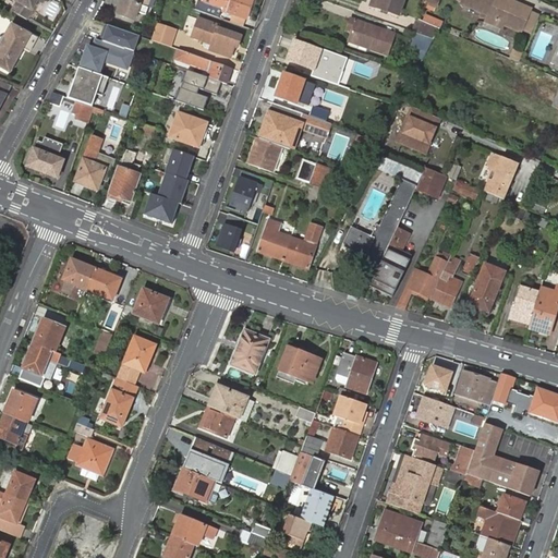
[(14,0),(17,2),(12,11),(27,20),(38,0),(14,0)]
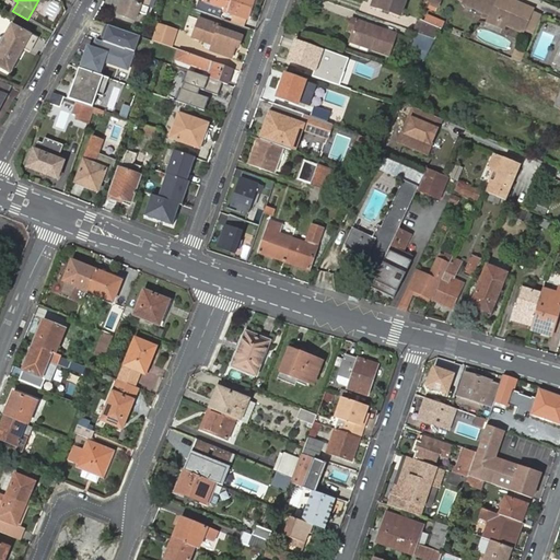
[(148,7),(150,0),(137,0),(137,3),(127,0),(125,0),(121,9),(119,9),(117,14),(135,21),(138,12),(147,14),(149,8),(148,7)]
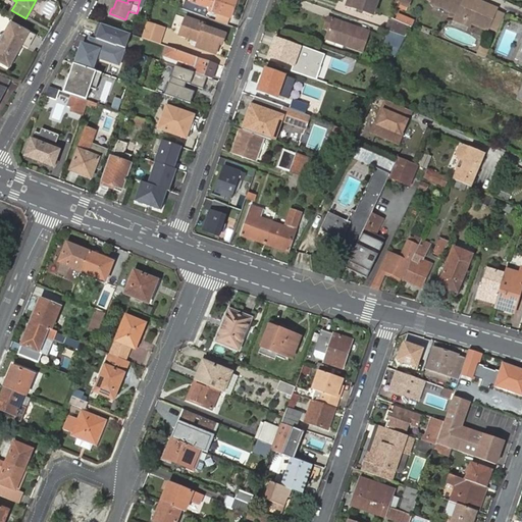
[(193,0),(192,5),(231,18),(237,0),(193,0)]
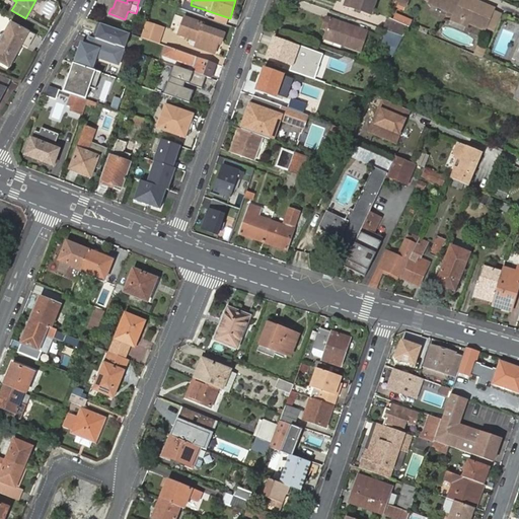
[(346,0),(345,5),(350,7),(371,14),(376,0),(346,0)]
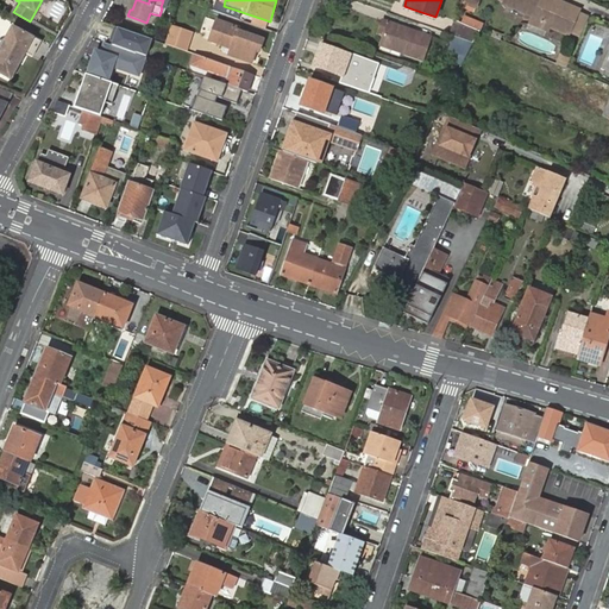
[(478,0),(463,0),(463,2),(465,4),(464,7),(475,11),(476,7),(478,0)]
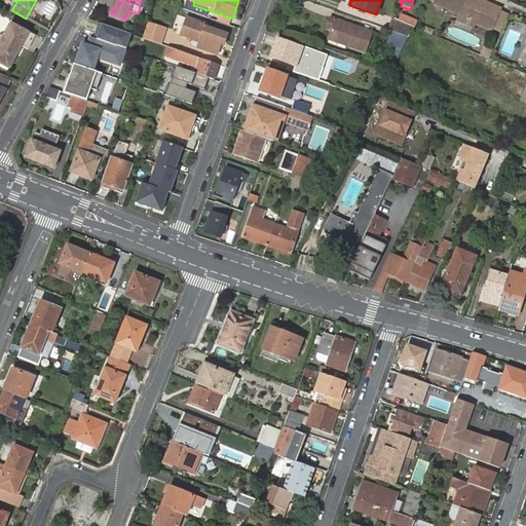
[(491,30),(499,11),(500,9),(479,0),(437,0),(436,4),(460,14),(459,16),(475,24),(491,30)]
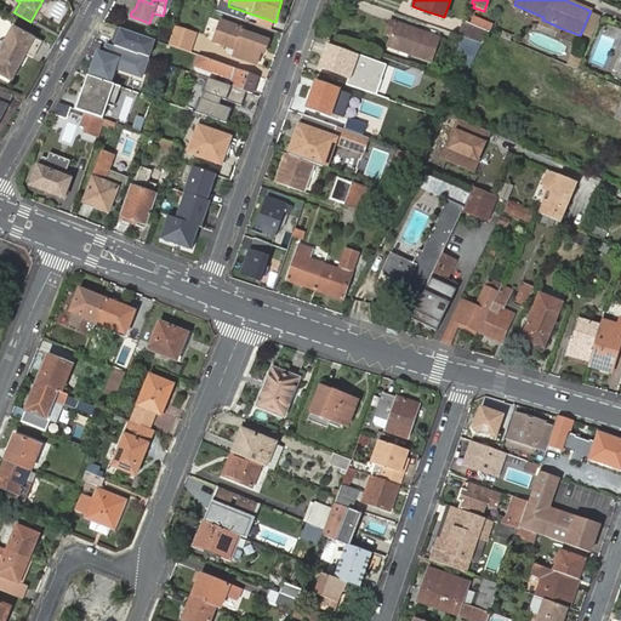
[(580,35),(591,40),(600,18),(590,13),(580,35)]
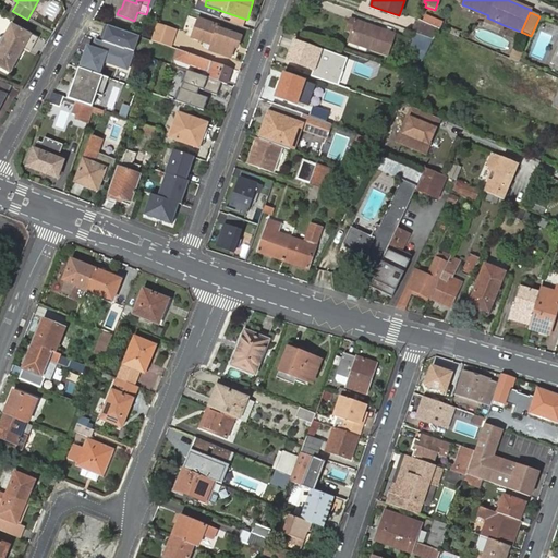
[(504,25),(487,17),(486,22),(501,28),(504,25)]
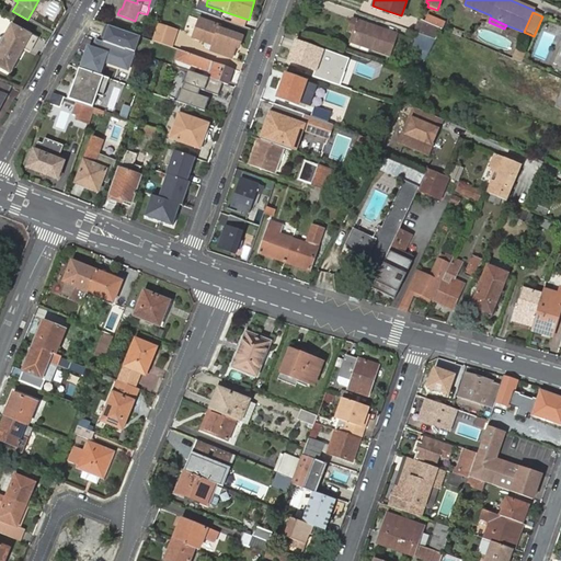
[(419,34),(436,39),(442,29),(419,19),(414,32),(419,34)]
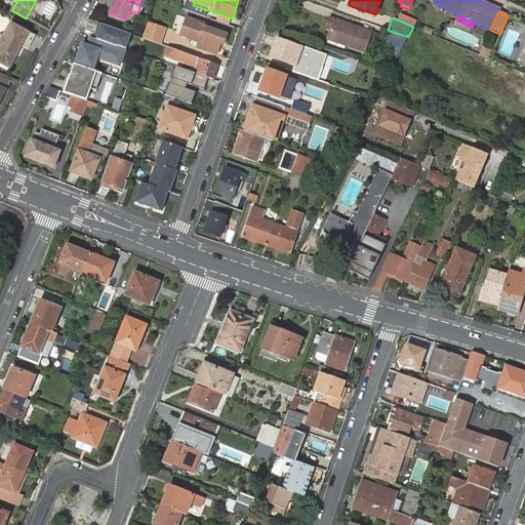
[(207,26),(187,18),(180,35),(200,42),(198,47),(217,53),(220,43),(224,44),(224,43),(227,35),(206,28),(207,26)]
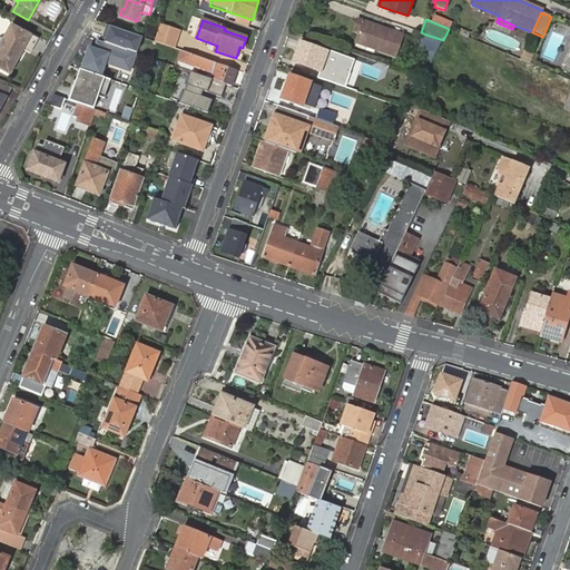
[(403,35),(363,21),(361,30),(357,40),(376,46),(375,49),(395,56),(403,35)]
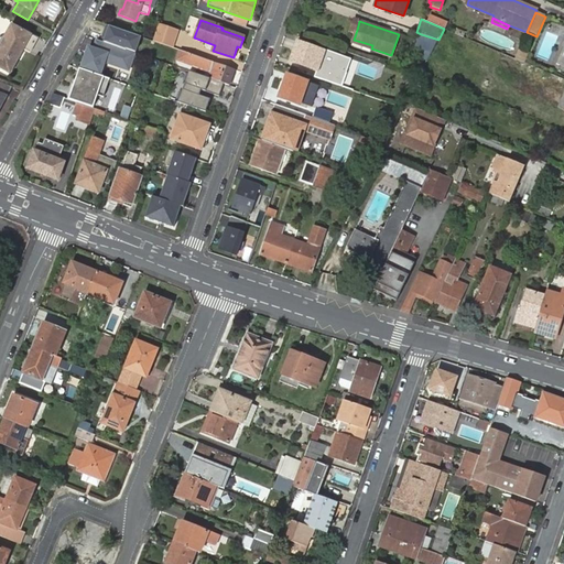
[(0,36),(0,42),(19,53),(20,52),(23,53),(24,50),(31,53),(39,39),(12,23),(4,38),(0,36)]
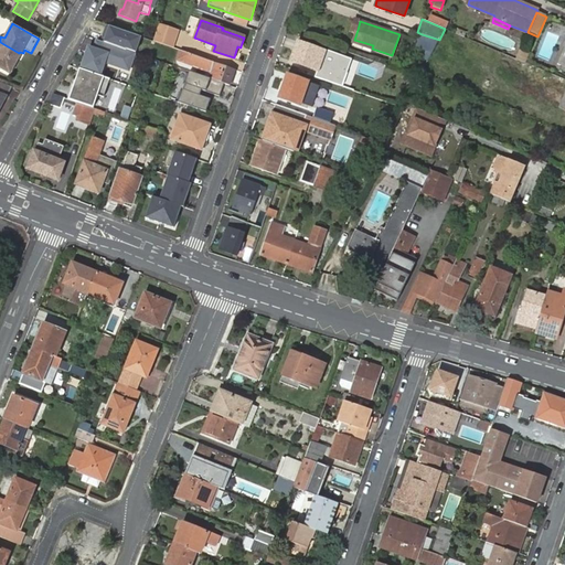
[(113,27),(106,43),(125,50),(128,42),(135,44),(137,35),(113,27)]
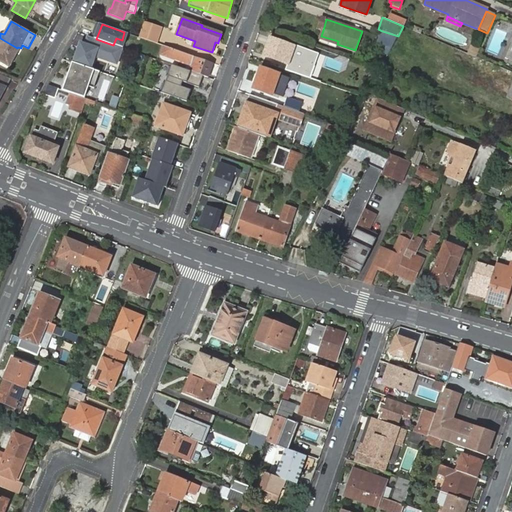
[(161,29),(144,24),(140,38),(156,44),(161,29)]
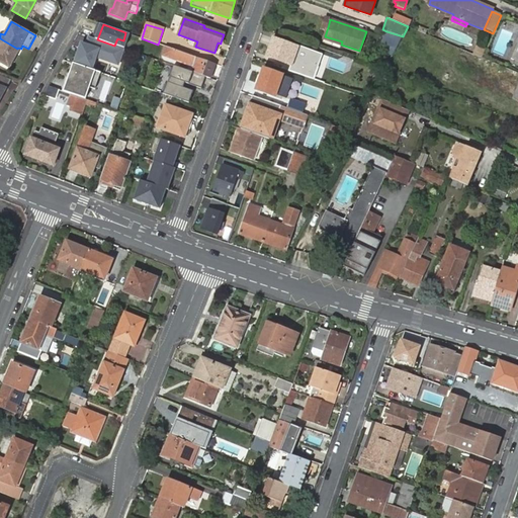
[(395,52),(403,36),(386,31),(382,42),(392,46),(389,54),(393,56),(395,53),(395,52)]
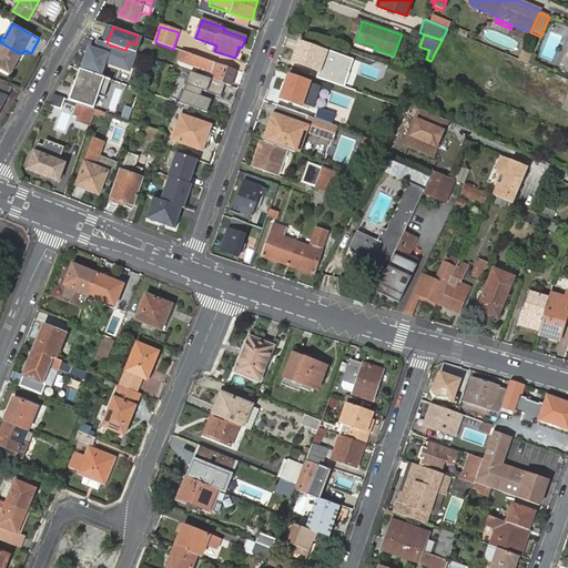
[(137,53),(97,40),(94,48),(88,47),(70,101),(77,103),(94,109),(104,78),(102,78),(107,64),(131,72),(137,53)]
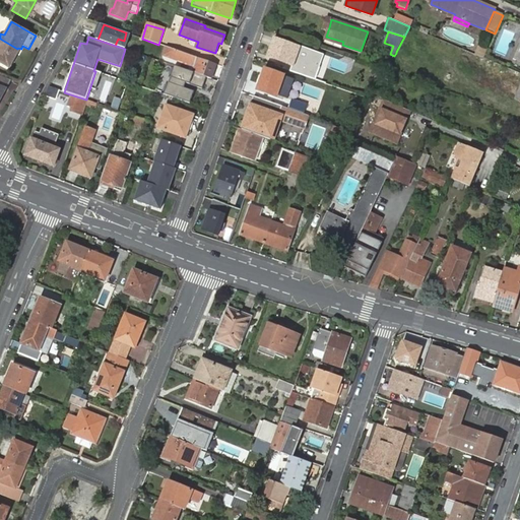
[(17,49),(0,39),(0,63),(10,69),(19,53),(16,52),(17,49)]
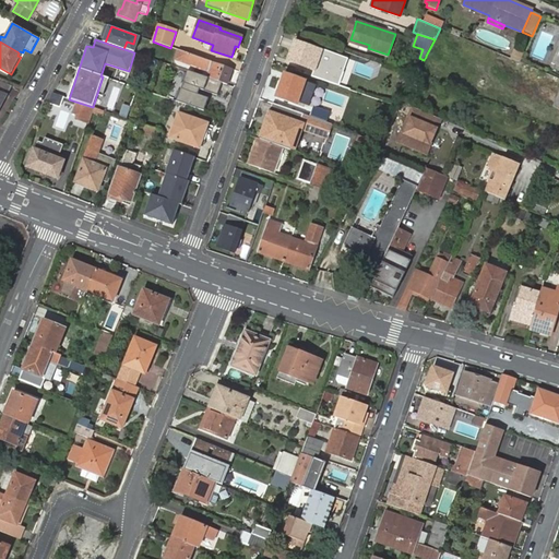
[(296,43),(289,61),(292,62),(304,67),(314,70),(321,51),(296,43)]
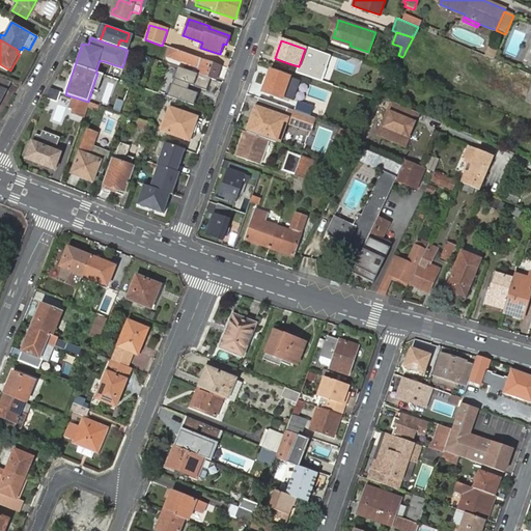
[(331,55),(307,47),(299,73),(322,81),(331,55)]
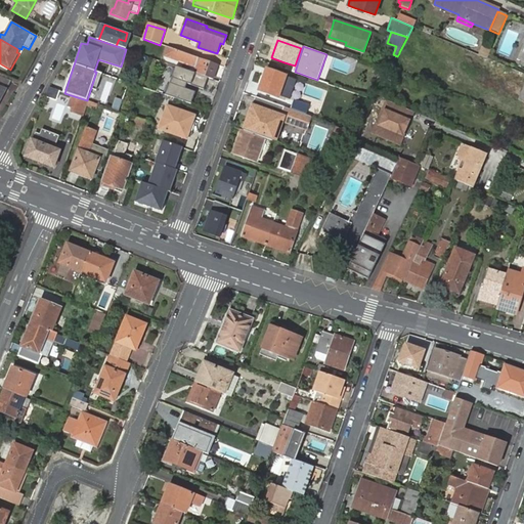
[(483,46),(480,55),(487,58),(491,50),(483,46)]
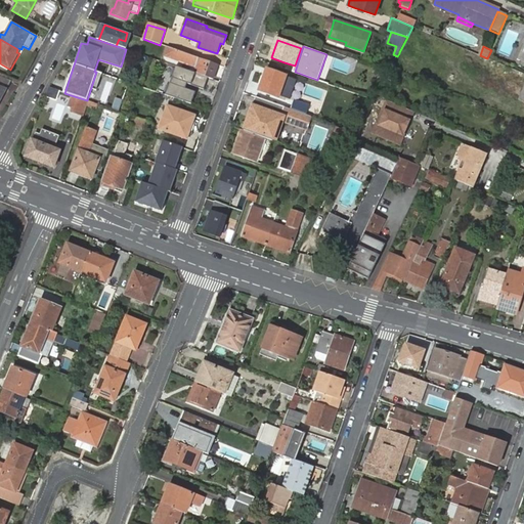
[(211,78),(213,80),(218,64),(189,55),(173,49),(168,48),(165,56),(197,67),(194,73),(211,78)]
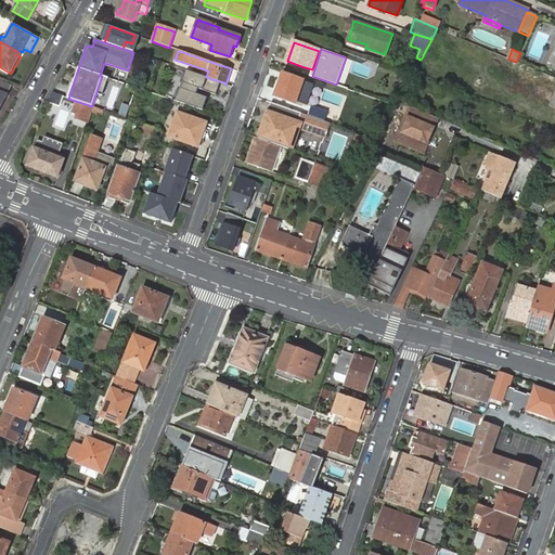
[(521,77),(525,68),(518,65),(515,77),(520,80),(521,77)]
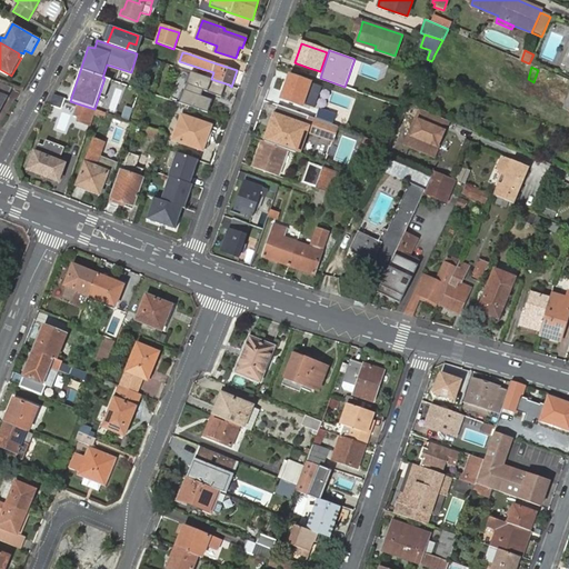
[(285,89),(281,99),(302,107),(311,83),(289,76),(288,81),(285,89)]
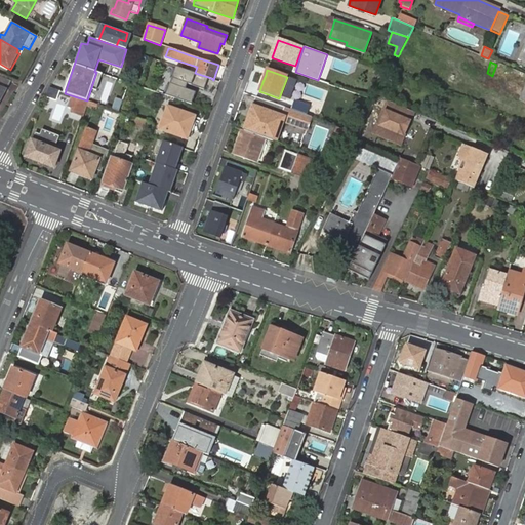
[(204,98),(211,78),(195,73),(191,72),(184,91),(204,98)]
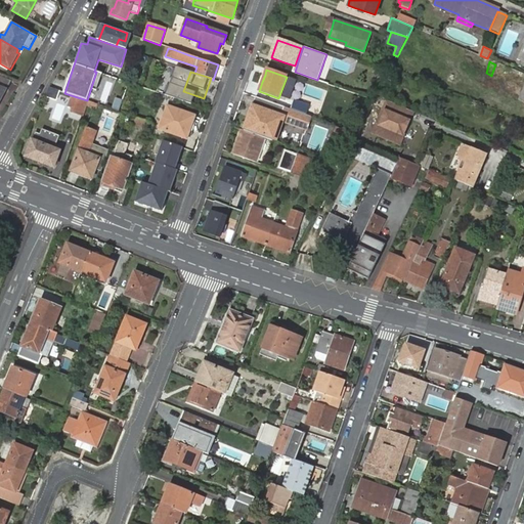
[(0,99),(10,81),(0,76),(0,99)]
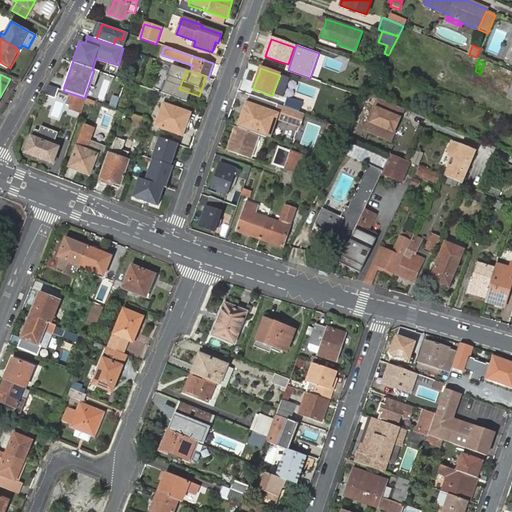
[(58,89),(48,86),(45,94),(55,98),(58,89)]
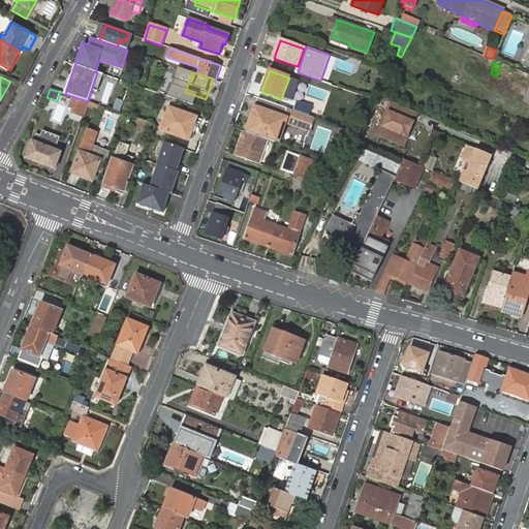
[(84,117),(88,106),(89,102),(88,101),(71,96),(68,106),(75,110),(74,114),(84,117)]
